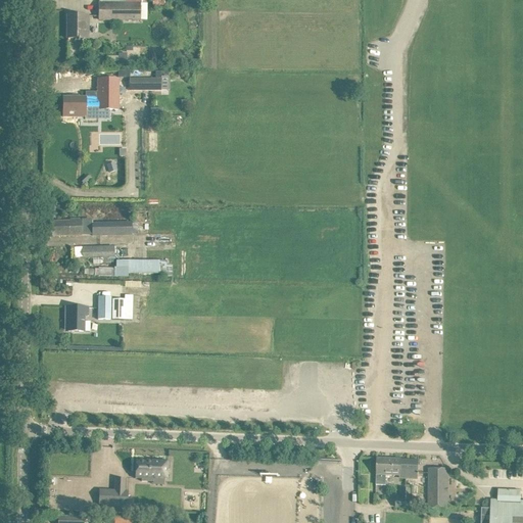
[(140,20),(140,4),(99,4),(99,20),(140,20)]
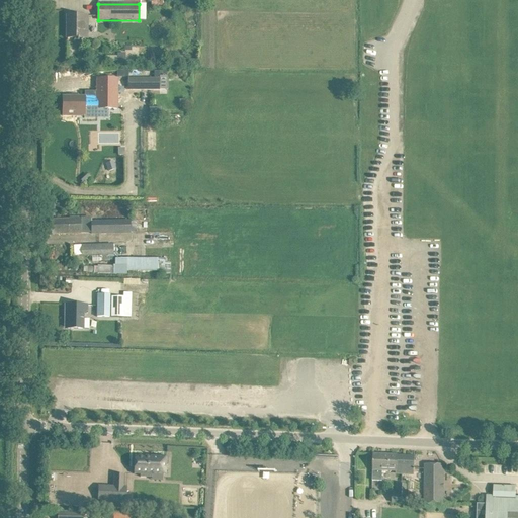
[(67,16),(67,38),(84,38),(88,38),(88,25),(88,16),(67,16)]
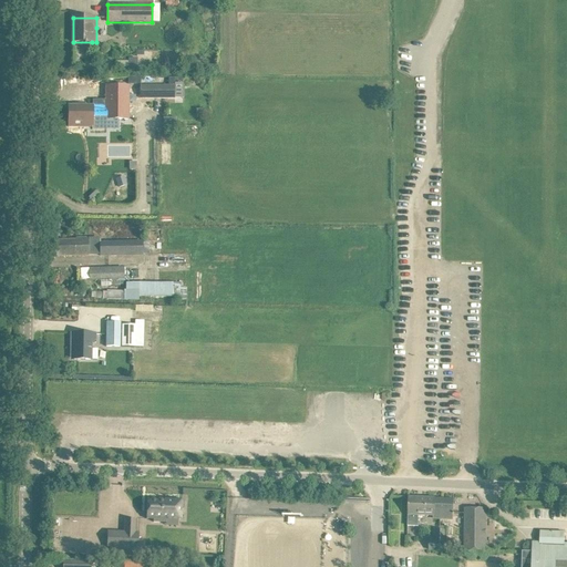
[(129,61),(115,61),(115,68),(137,66),(137,58),(129,58),(129,61)]
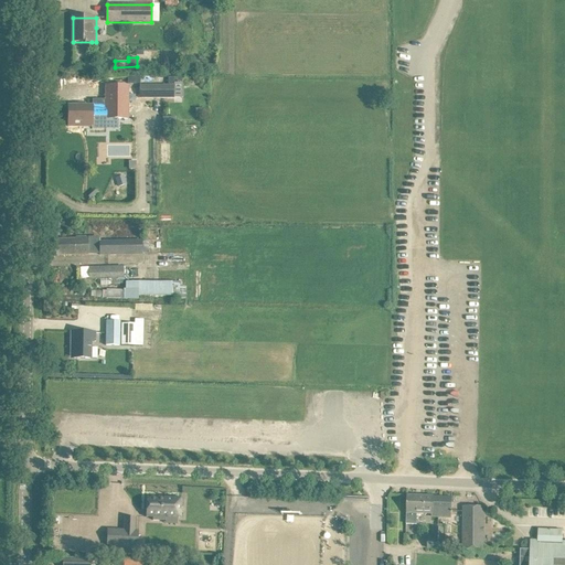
[(174,85),(139,85),(139,98),(174,98),(174,85)]
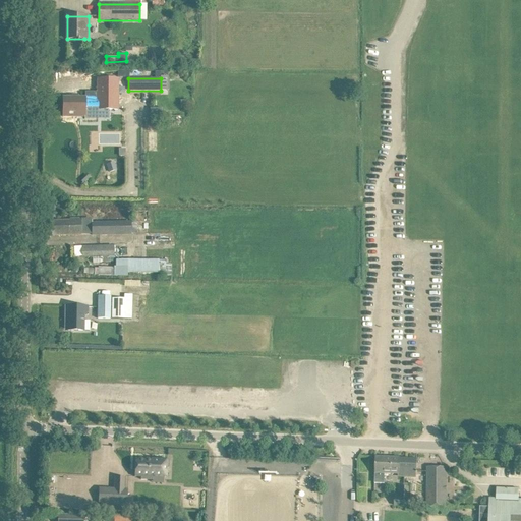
[(63,114),(63,117),(76,117),(84,117),(84,109),(97,109),(97,110),(99,110),(117,110),(118,87),(118,81),(118,79),(98,79),(98,92),(98,104),(85,104),(85,98),(84,98),(63,98),(63,114)]
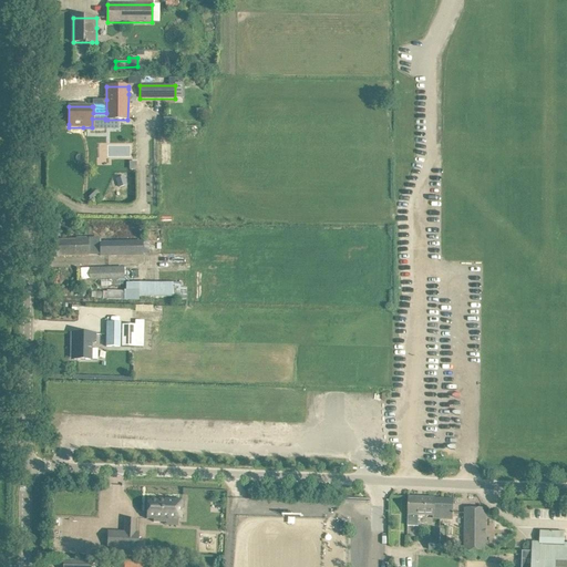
[(89,257),(89,238),(76,238),(76,240),(54,240),(54,257),(89,257)]
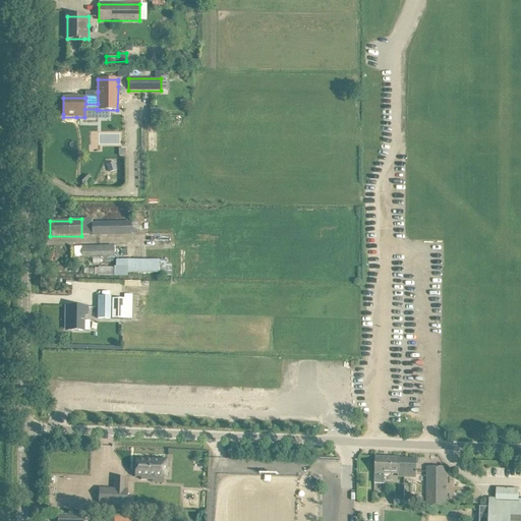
[(93,235),(131,234),(130,222),(92,223),(93,235)]
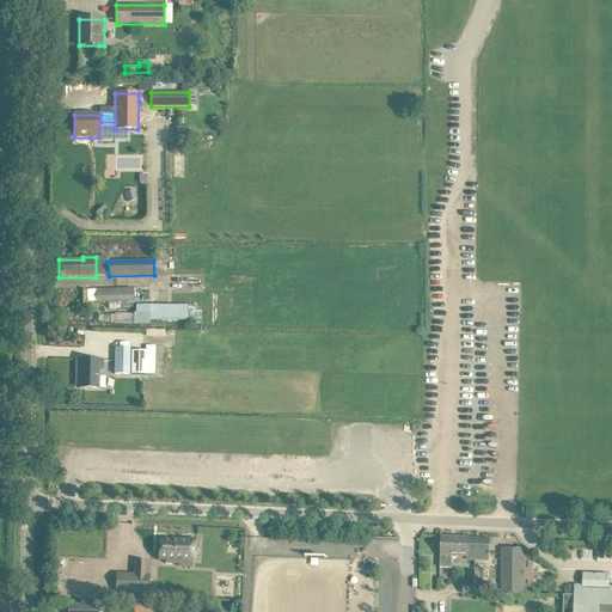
[(96,303),(118,301),(134,301),(134,288),(96,289),(96,303)]
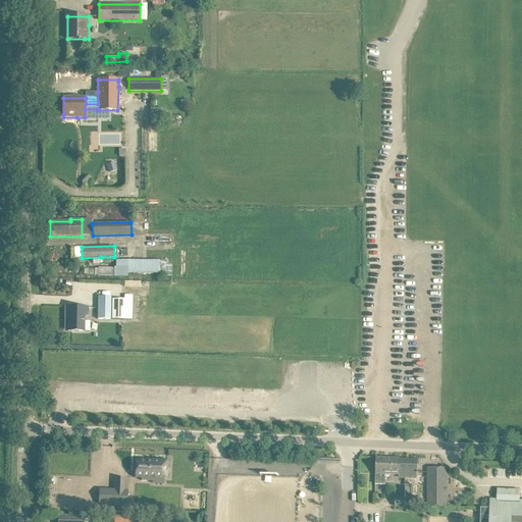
[(114,267),(114,269),(94,269),(94,276),(127,276),(127,273),(158,273),(158,260),(128,260),(128,261),(116,261),(116,267),(114,267)]
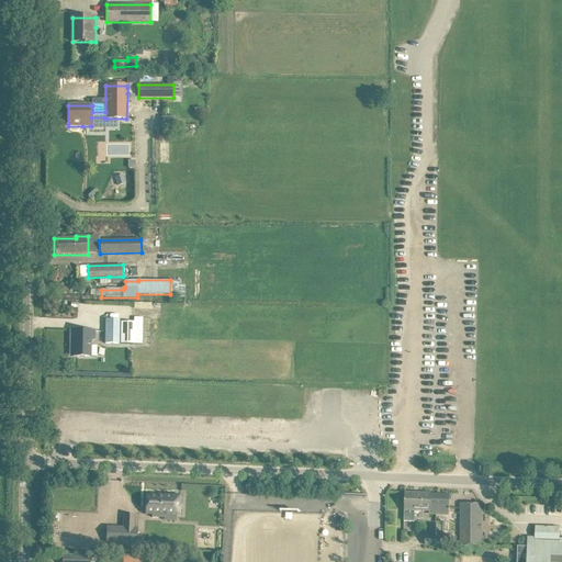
[(119,319),(105,319),(105,344),(119,344),(141,344),(142,317),(134,317),(134,322),(120,322),(120,319),(119,319)]
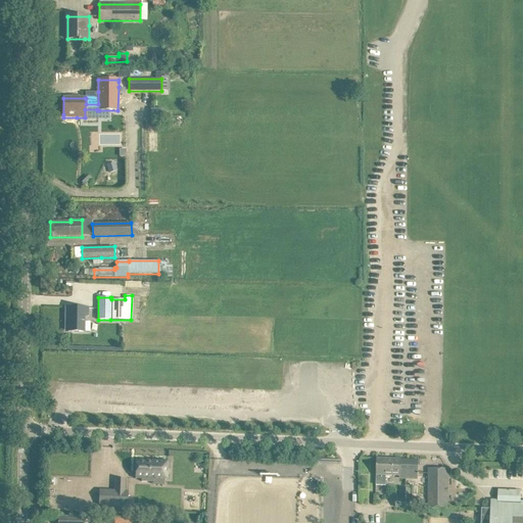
[(65,307),(65,318),(68,318),(67,331),(90,332),(90,322),(84,322),(84,317),(88,317),(88,308),(76,308),(65,307)]
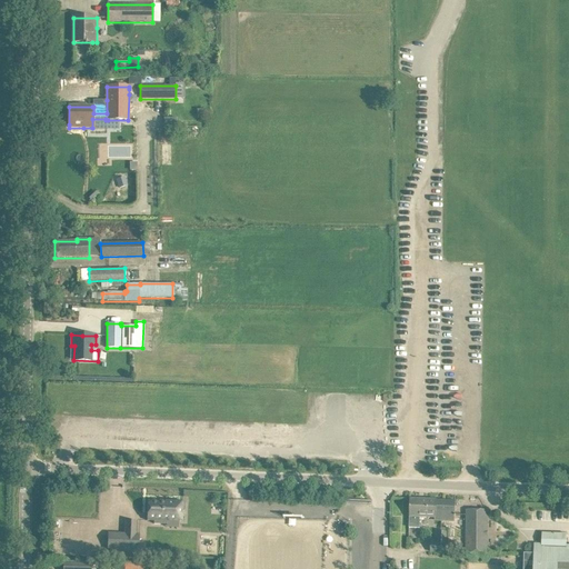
[(410,499),(409,528),(419,528),(420,517),(435,518),(436,500),(410,499)]
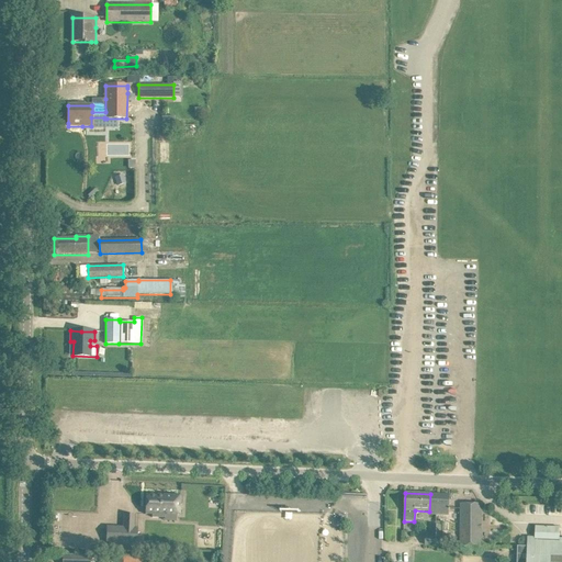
[(165,514),(179,514),(180,496),(146,494),(145,514),(152,515),(152,517),(165,518),(165,514)]
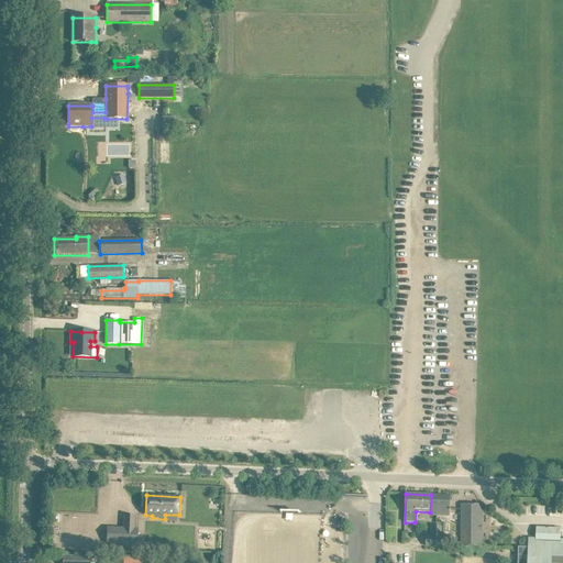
[(440,495),(431,495),(430,512),(430,515),(450,515),(450,510),(451,510),(451,509),(450,509),(450,496),(441,495),(440,495)]
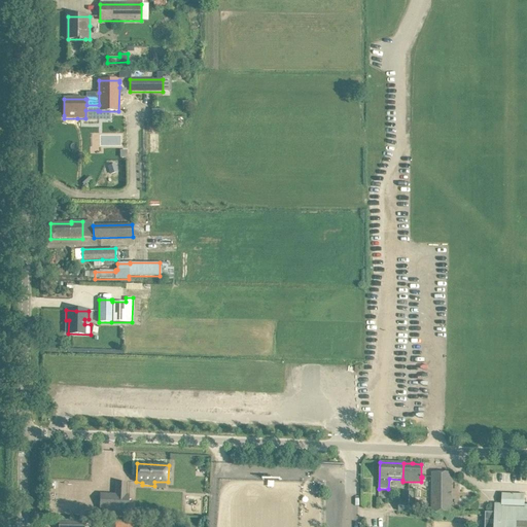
[(432,477),(432,492),(451,492),(451,477),(432,477)]
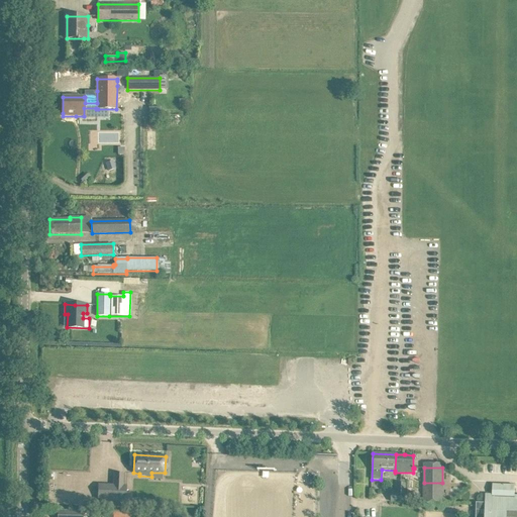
[(391,502),(404,503),(406,485),(398,484),(397,494),(392,494),(391,502)]
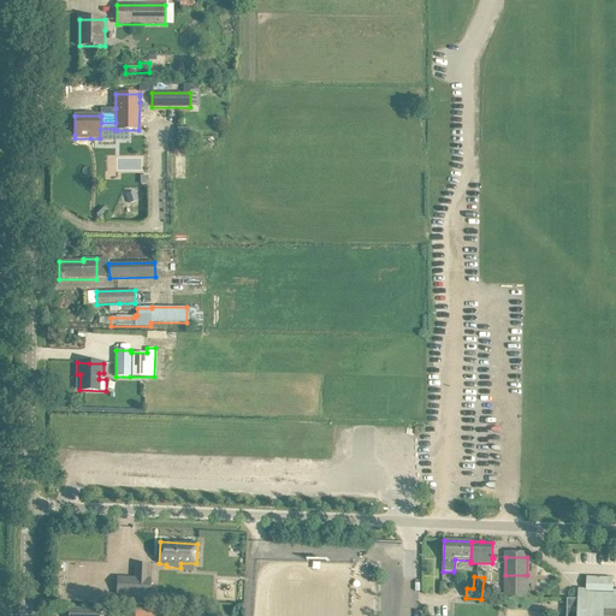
[(116,594),(119,594),(119,599),(147,600),(147,596),(149,596),(150,579),(117,578),(116,594)]
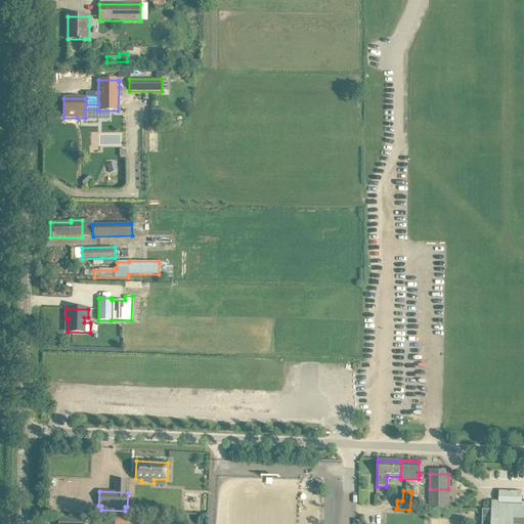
[(523,523),(523,501),(521,503),(522,492),(499,491),(498,501),(492,501),(491,523),(523,523)]
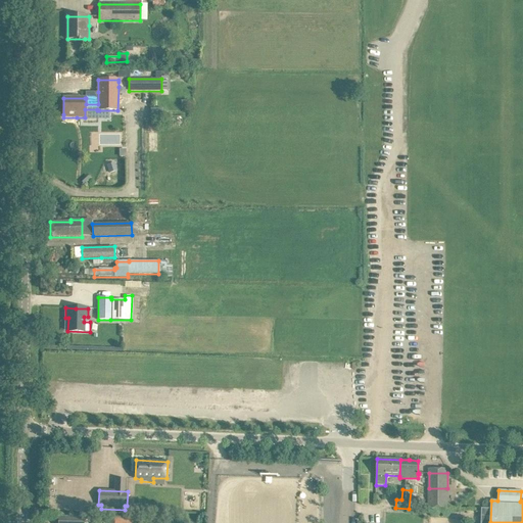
[(447,508),(447,492),(429,492),(429,508),(447,508)]
